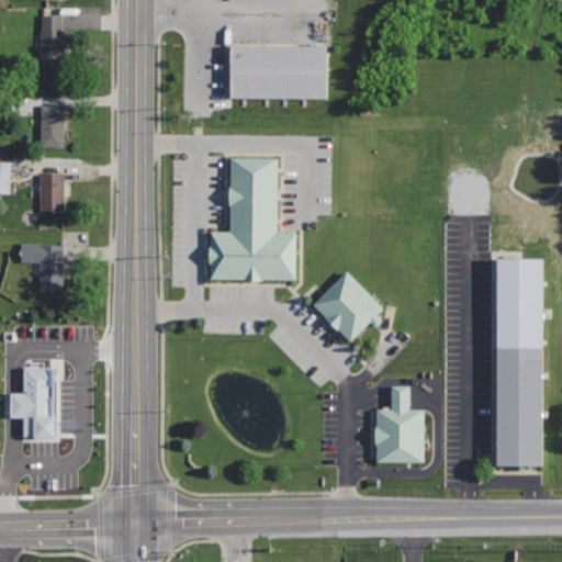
[(63,15),(41,15),(41,68),(66,68),(66,29),(63,29),(63,15)]
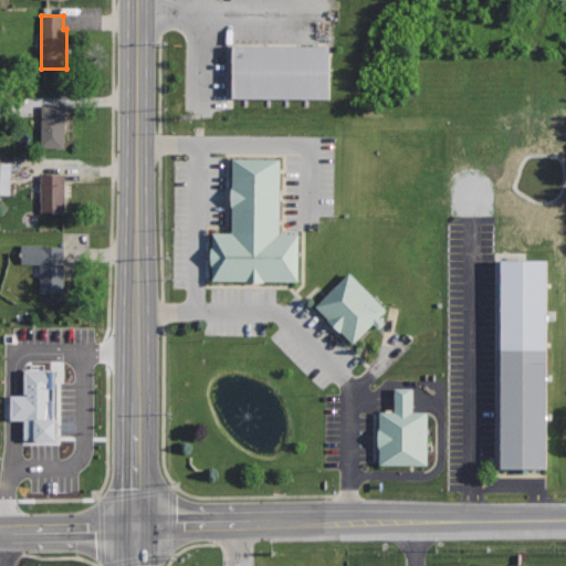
[(329,45),(232,44),(231,97),(329,97),(329,45)]
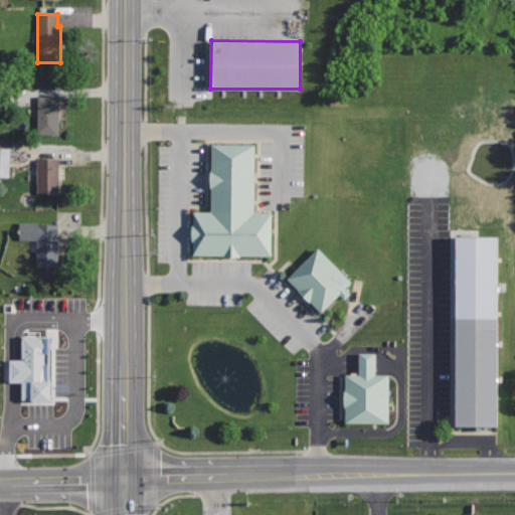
[(63,96),(36,95),(36,135),(58,135),(59,107),(63,107),(63,96)]
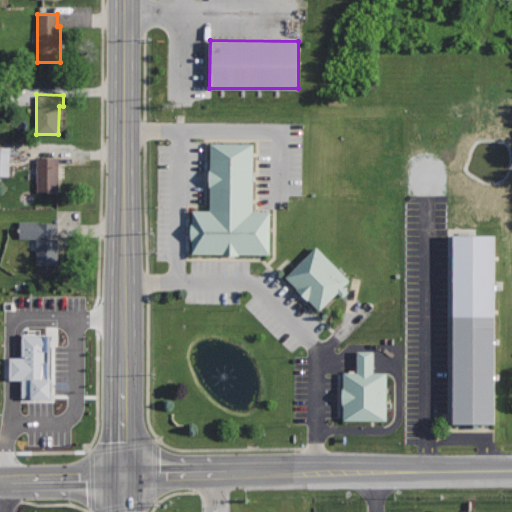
[(254,142),(210,142),(209,209),(204,209),(192,209),(192,254),(271,255),(272,210),(259,210),(253,210),(254,142)]
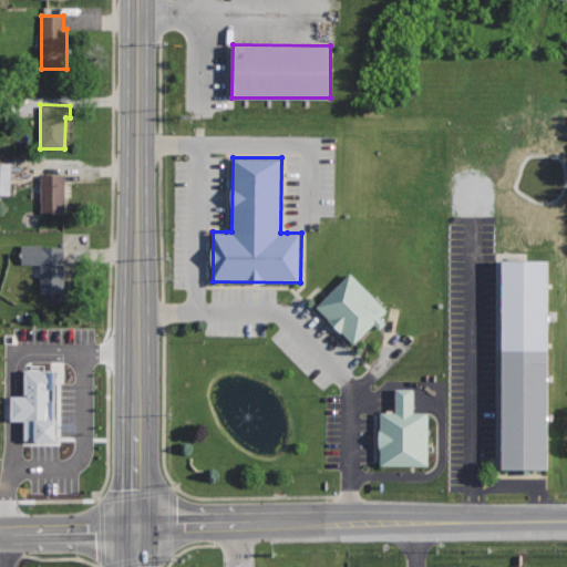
[(0,195),(18,195),(18,164),(0,163),(0,195)]
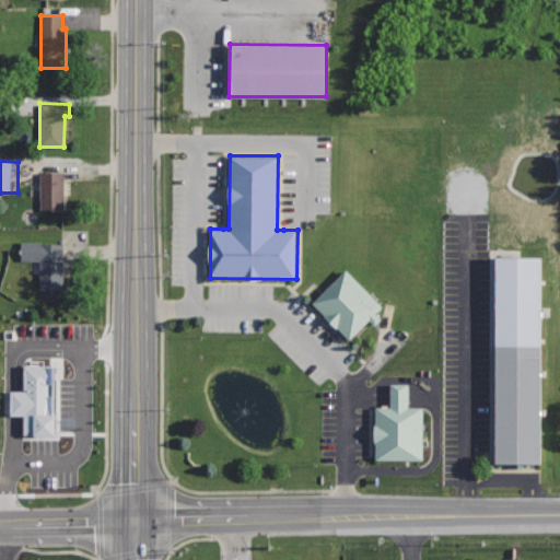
[(65,172),(41,171),(41,210),(63,210),(65,172)]
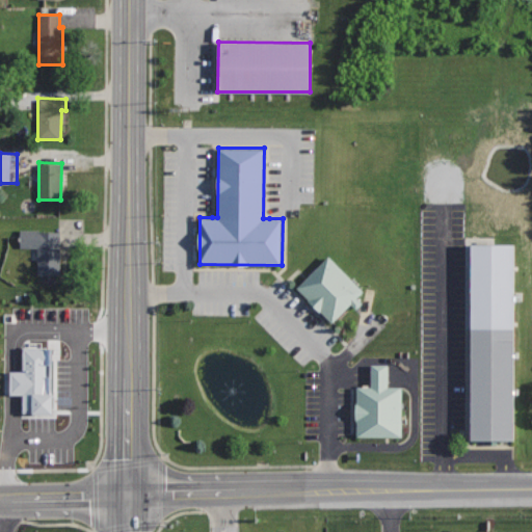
[(61,230),(21,230),(21,246),(38,246),(38,274),(60,274),(61,230)]
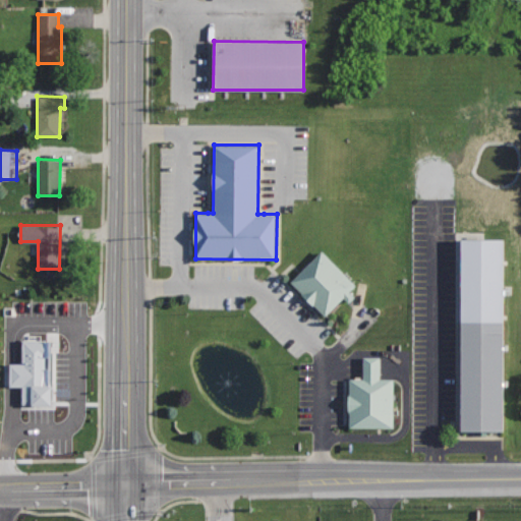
[(503,239),(454,239),(453,431),(503,431),(503,239)]
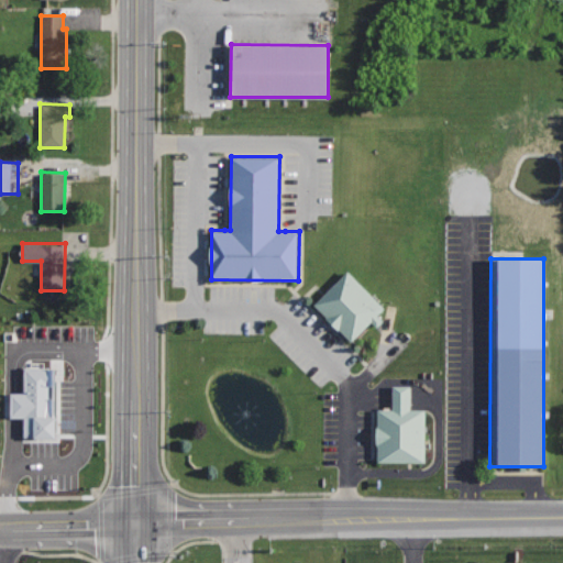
[(349,271),(315,304),(352,341),(385,308),(349,271)]
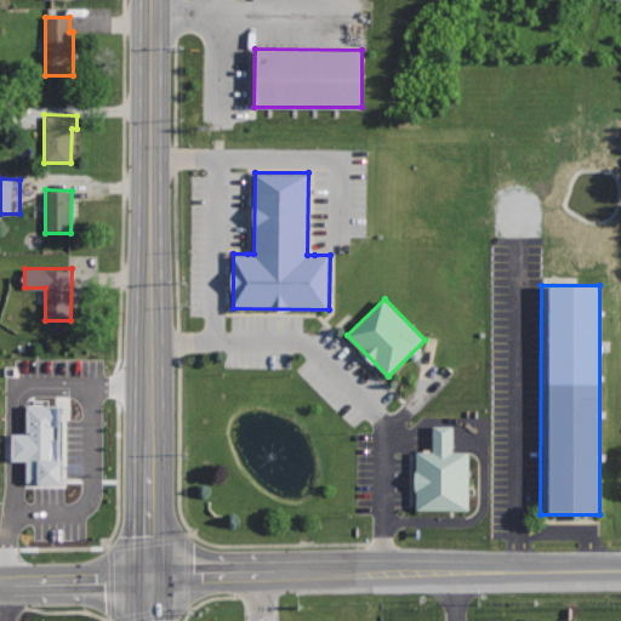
[(35,408),(72,408),(72,426),(64,426),(64,440),(70,440),(70,460),(75,460),(74,484),(35,483),(35,461),(20,461),(20,434),(35,436),(35,408)]
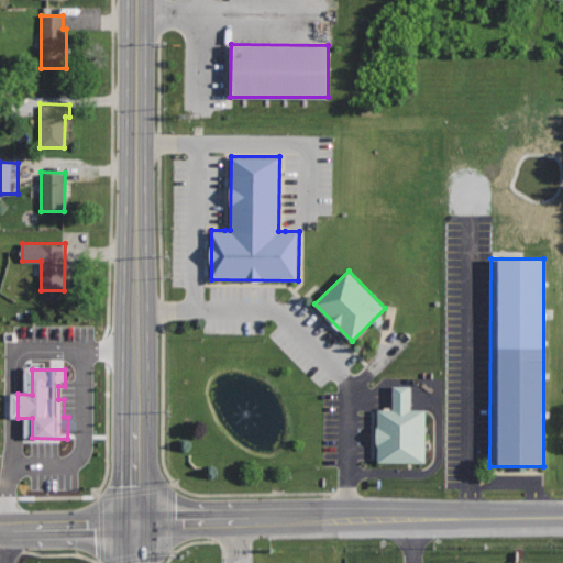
[(393,409),(378,409),(379,462),(426,462),(426,409),(410,409),(410,395),(410,384),(393,385),(393,395),(393,409)]
